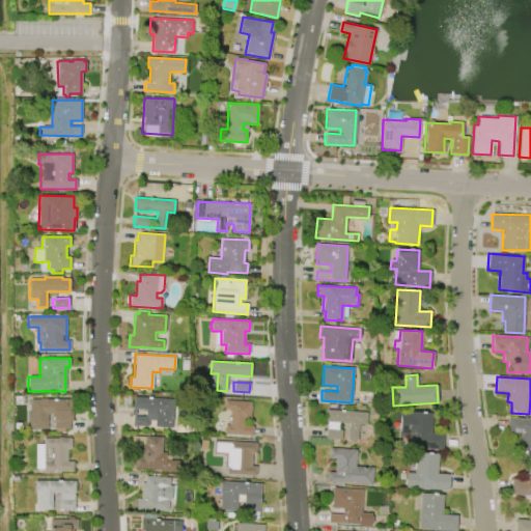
[(134,396),(174,399),(172,428),(155,427),(156,421),(148,420),(148,426),(133,426),(133,416),(145,416),(145,411),(133,410),(134,396)]
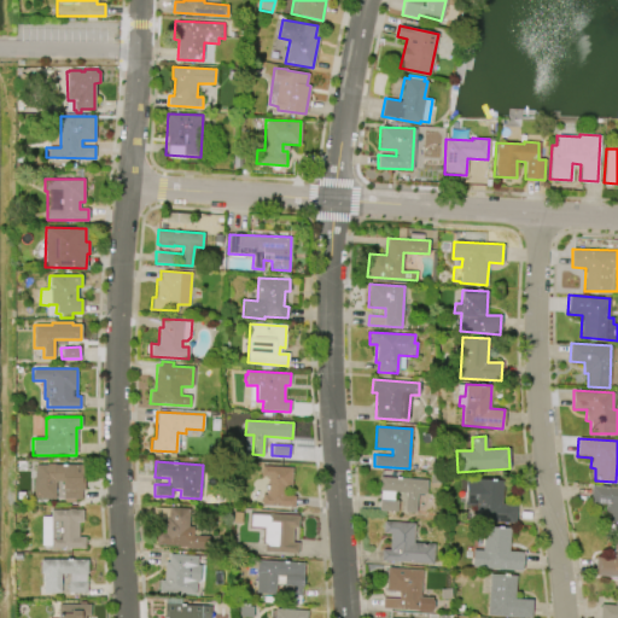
[(35,465),(85,465),(85,490),(82,490),(82,499),(75,499),(75,503),(64,503),(64,499),(63,499),(63,482),(56,482),(56,499),(34,499),(34,477),(35,477),(35,465)]
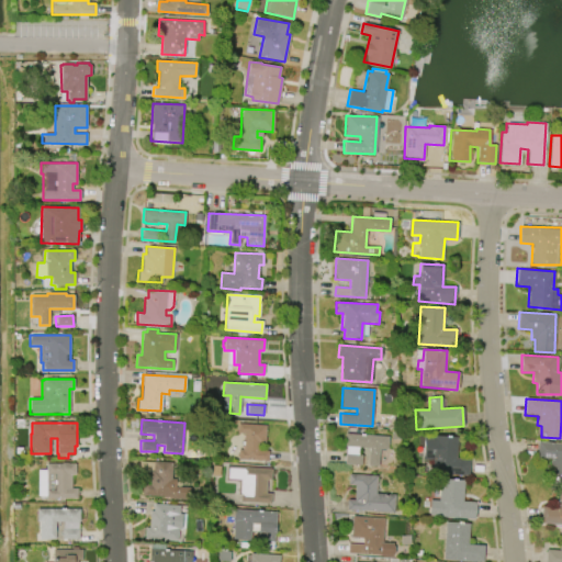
[(238,424),(266,425),(265,450),(268,450),(268,461),(238,460),(238,450),(243,450),(244,434),(237,433),(238,424)]
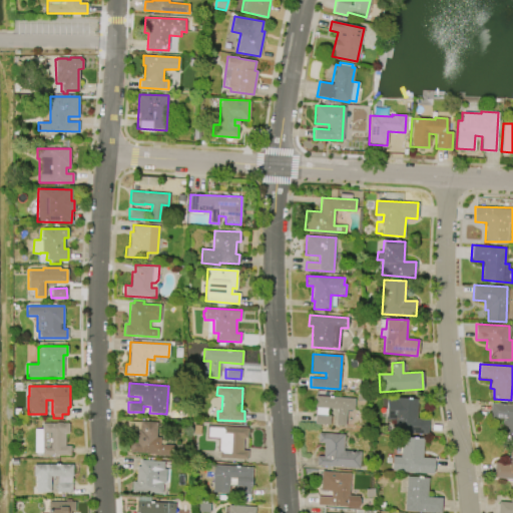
[(316,396),(355,398),(354,410),(346,410),(345,425),(336,425),(337,409),(329,408),(329,415),(330,415),(330,425),(314,424),(316,396)]
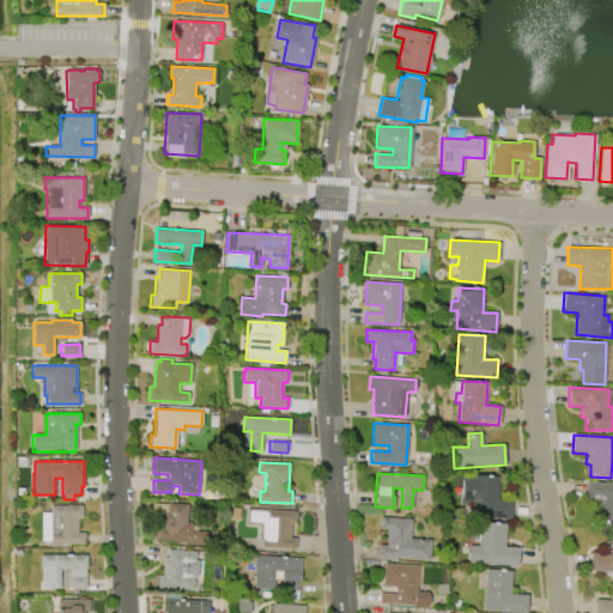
[(510,519),(471,516),(472,503),(461,502),(462,477),(473,478),(473,474),(499,477),(497,501),(511,501),(510,519)]
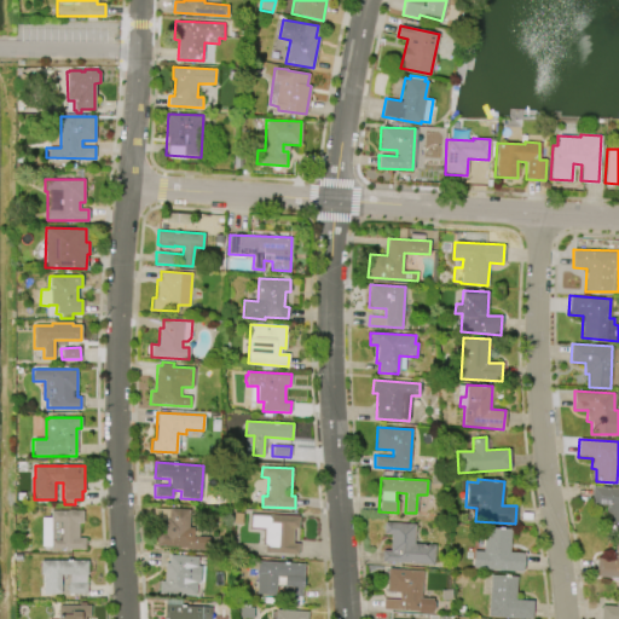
[(591,486),(618,487),(618,530),(608,530),(609,515),(605,515),(606,507),(590,505),(591,486)]
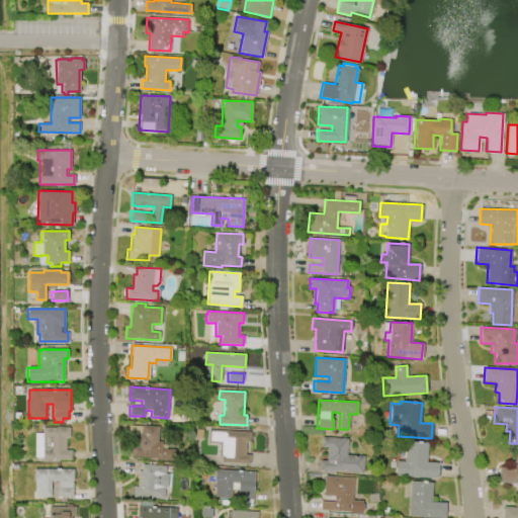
[(141,425),(159,426),(158,441),(162,441),(162,448),(175,449),(175,460),(156,459),(156,457),(131,456),(132,446),(138,447),(138,434),(127,434),(128,426),(141,426),(141,425)]
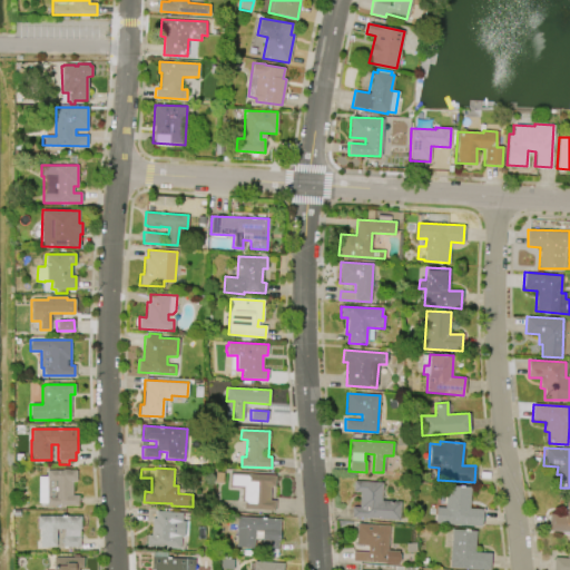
[(47,470),(77,470),(77,481),(72,481),(72,495),(78,495),(78,505),(47,505),(47,502),(39,502),(38,477),(47,477),(47,470)]
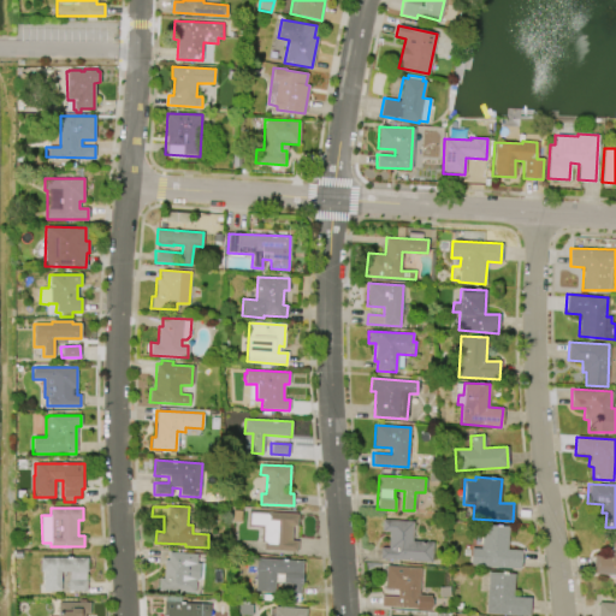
[(249,511),(297,514),(297,526),(292,526),(291,540),(297,542),(297,552),(264,550),(264,543),(260,543),(261,527),(248,527),(249,511)]
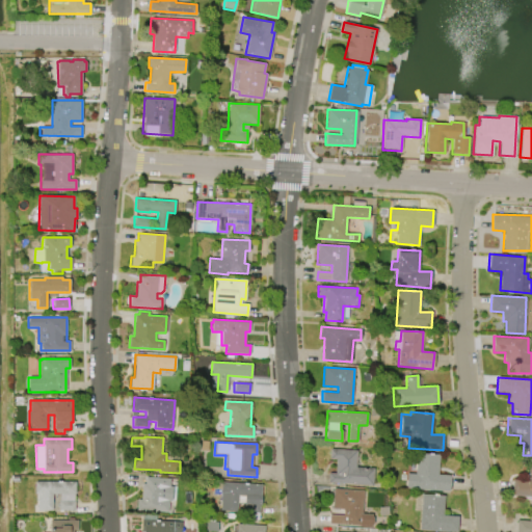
[(372,485),(328,482),(328,472),(336,473),(337,458),(329,458),(329,449),(356,450),(355,467),(373,468),(372,485)]
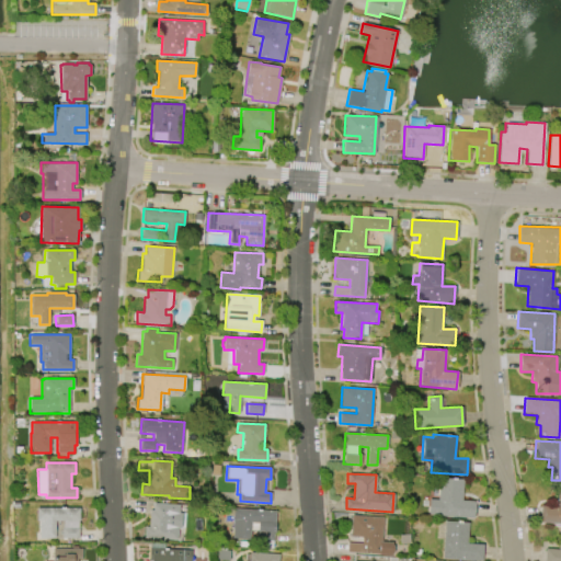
[(473,518),(427,515),(428,499),(437,500),(439,479),(462,480),(461,501),(474,502),(473,518)]
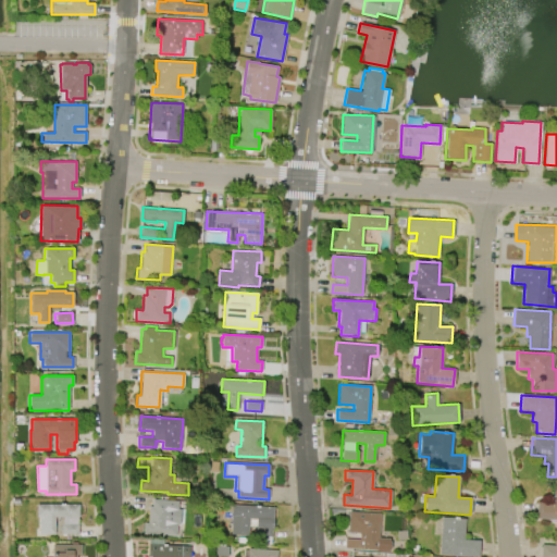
[(556,519),(536,518),(536,502),(553,503),(554,481),(556,481),(556,519)]
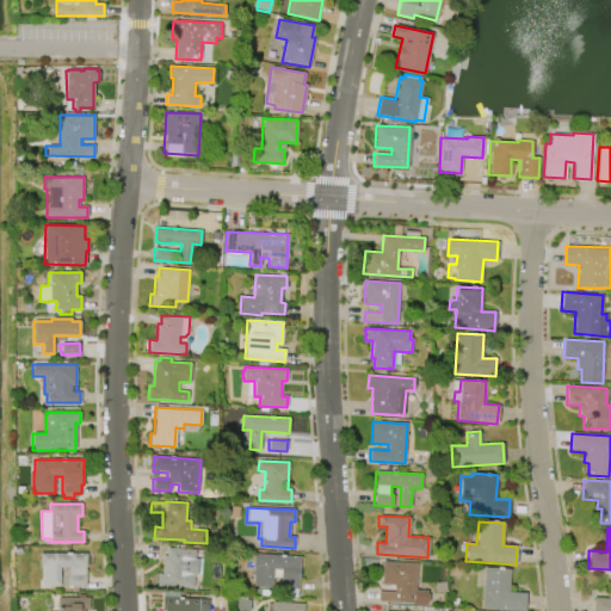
[(193,588),(156,586),(158,574),(161,574),(162,556),(166,556),(166,548),(195,549),(195,559),(198,559),(197,575),(193,575),(193,588)]
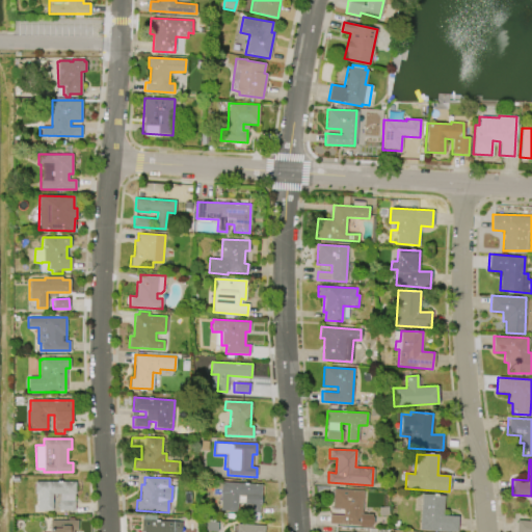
[(34,481),(75,481),(75,495),(74,495),(75,510),(59,510),(58,501),(60,501),(60,494),(52,494),(52,509),(37,510),(37,494),(34,494),(34,481)]
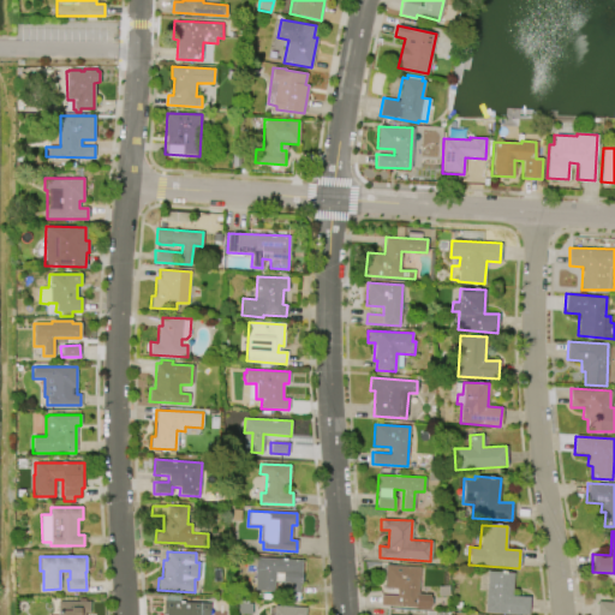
[(256,557),(303,560),(302,584),(299,584),(298,601),(284,599),(284,592),(281,592),(282,573),(274,573),(273,591),(263,591),(263,590),(255,589),(256,557)]
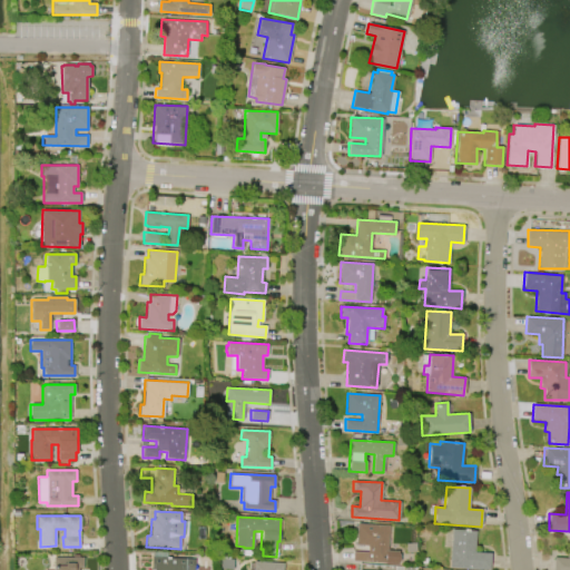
[(357,524),(389,526),(387,550),(399,551),(397,564),(352,561),(353,551),(367,552),(369,546),(356,544),(357,524)]
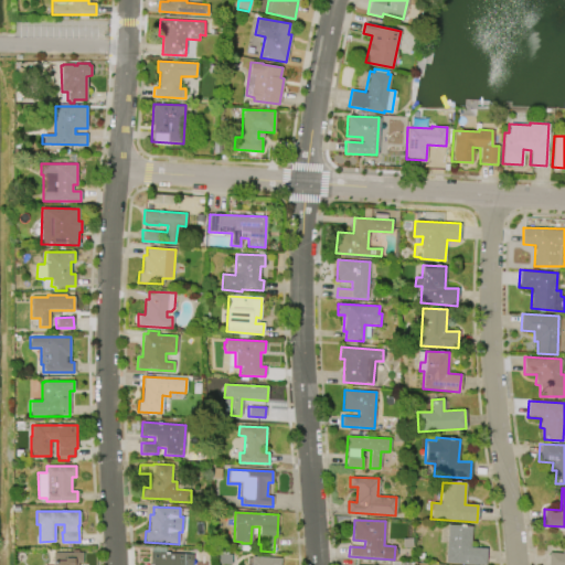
[(486,564),(446,563),(448,524),(471,525),(470,547),(487,548),(486,564)]
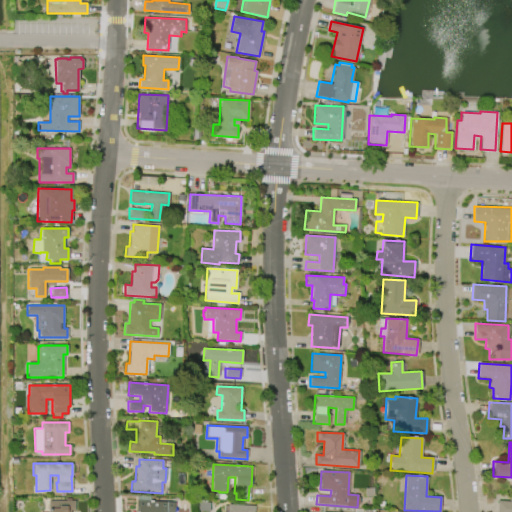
[(511,511),(497,511),(497,501),(509,501),(509,495),(511,495),(511,511)]
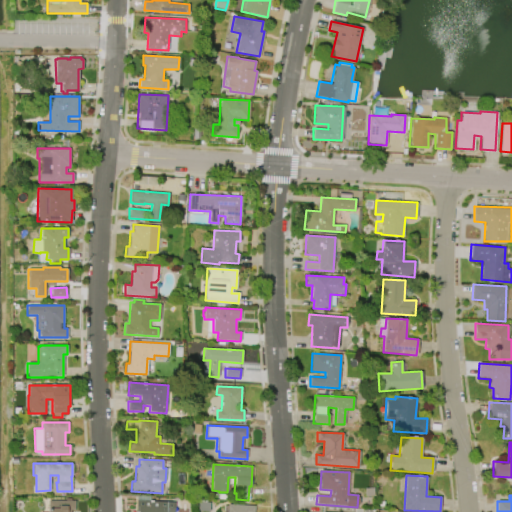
[(135,511),(136,499),(174,501),(173,511),(135,511)]
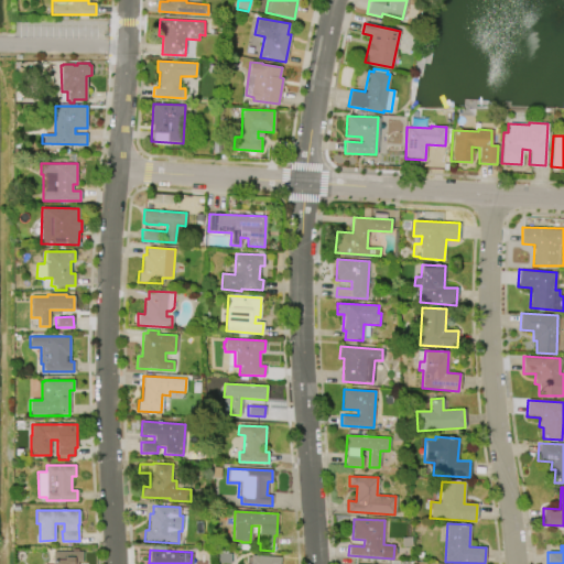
[(53,563),(53,551),(83,551),(83,561),(77,562),(77,563),(53,563)]
